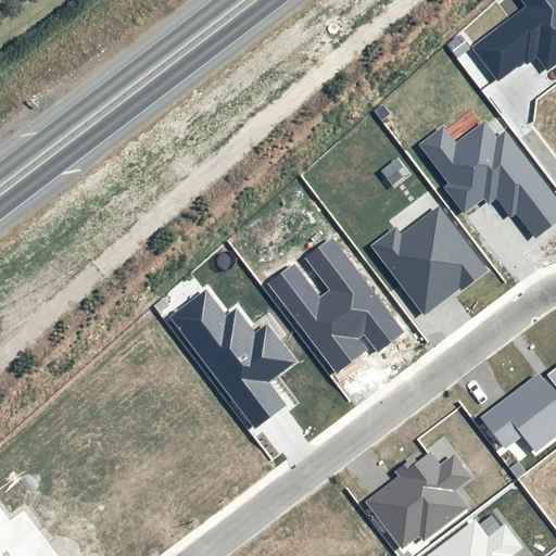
[(555,0),(520,0),(526,7),(470,48),(496,83),(525,61),(528,65),(538,58),(546,71),(555,62),(555,0)]
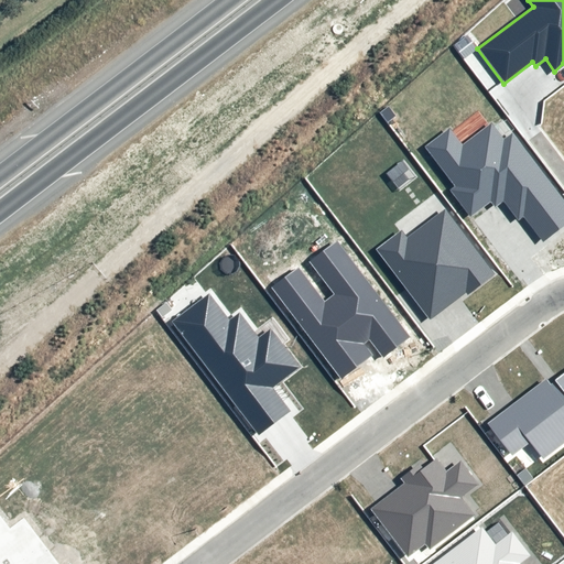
[(425,147),(455,185),(449,190),(470,216),(490,201),(496,207),(503,201),(519,220),(523,217),(543,242),(563,226),(563,198),(513,132),(505,140),(491,123),(464,144),(451,127),(425,147)]
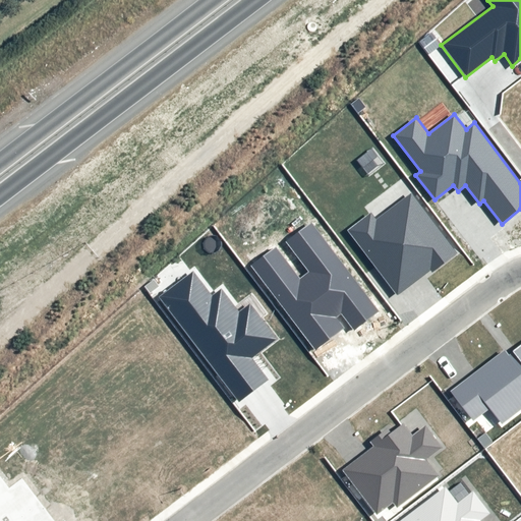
[(370,213),(347,231),(397,295),(431,270),(433,273),(458,253),(412,193),(377,221),(370,213)]
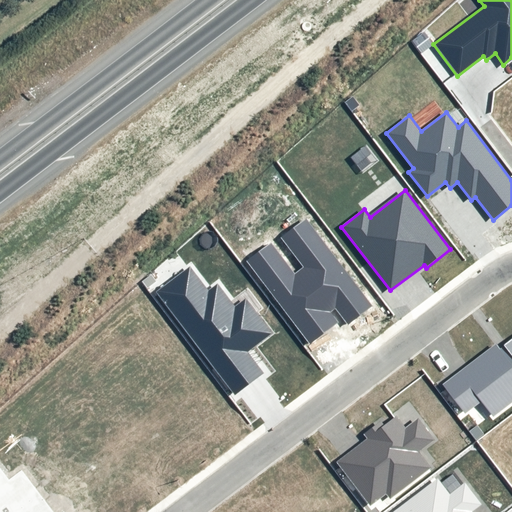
[(270,242),(245,262),(310,343),(337,321),(330,312),(335,309),(348,325),(372,306),(303,220),(279,239),(302,268),(295,274),(270,242)]
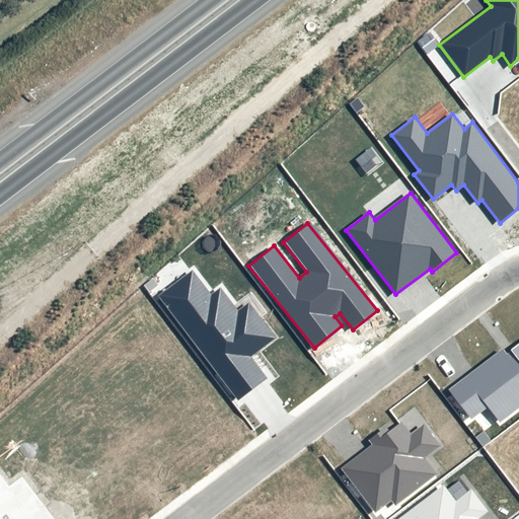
[(221,288),(212,296),(193,271),(158,296),(238,400),(268,378),(250,357),(278,337),(250,301),(238,310),(221,288)]
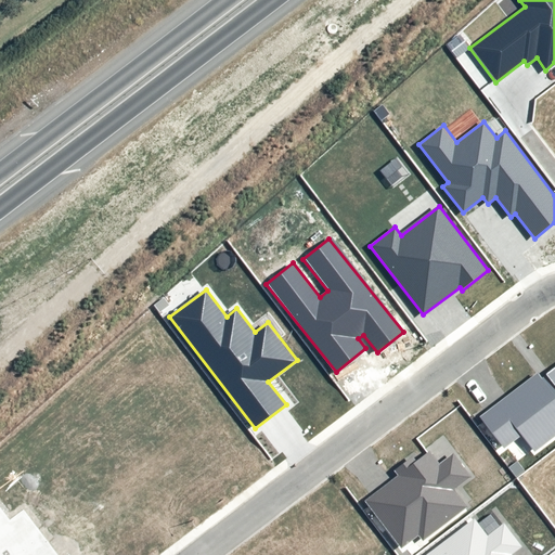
[(538,372),(480,416),(504,449),(521,436),(534,452),(554,436),(554,368),(542,378),(538,372)]
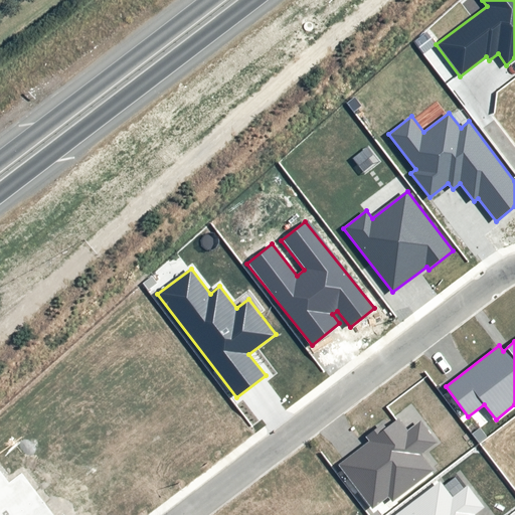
[(434,470),(421,455),(437,443),(419,421),(408,431),(398,417),(386,427),(382,422),(365,437),(368,441),(338,465),(372,508),(388,495),(393,501),(434,470)]
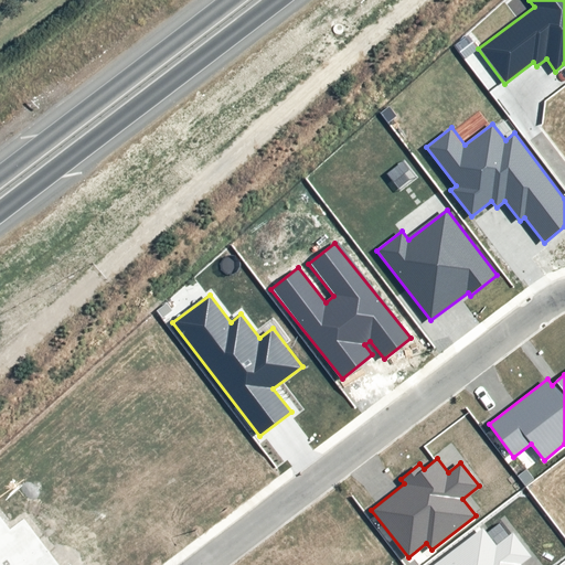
[(512,532),(496,544),(482,528),(433,564),(521,564),(531,557),(512,532)]
